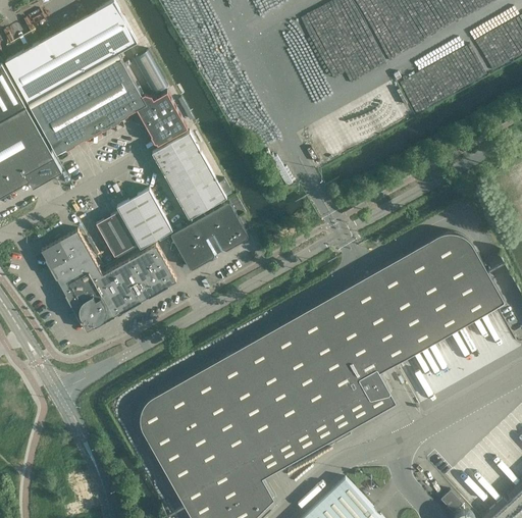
[(112,2),(3,63),(56,156),(137,109),(158,146),(188,130),(167,93),(154,100),(152,97),(146,95),(142,97),(117,54),(136,45),(112,2)]
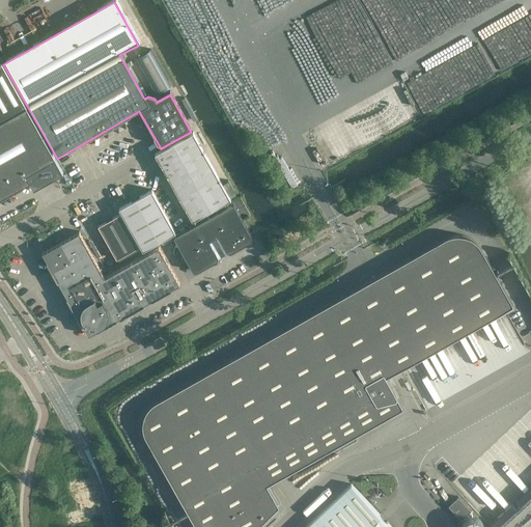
[(157,98),(171,89),(150,53),(136,61),(157,98)]
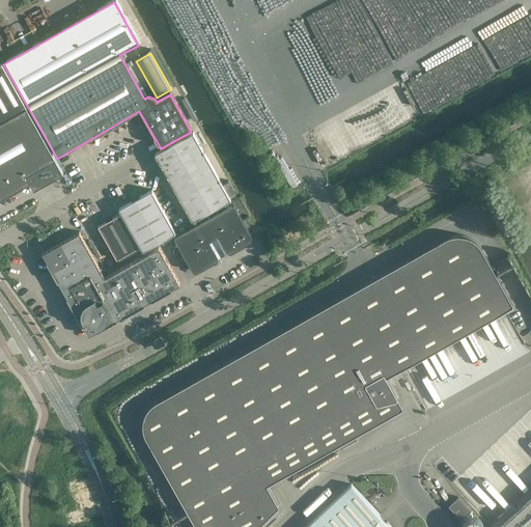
[(0,125),(10,119),(25,111),(0,66),(0,125)]
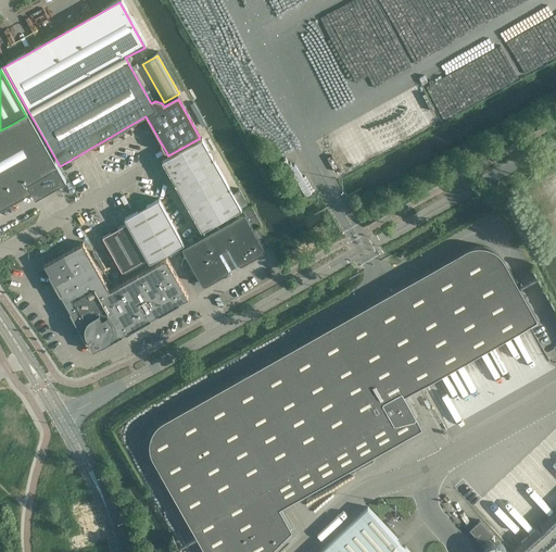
[(0,212),(30,195),(35,202),(66,185),(26,116),(11,125),(0,130),(0,212)]
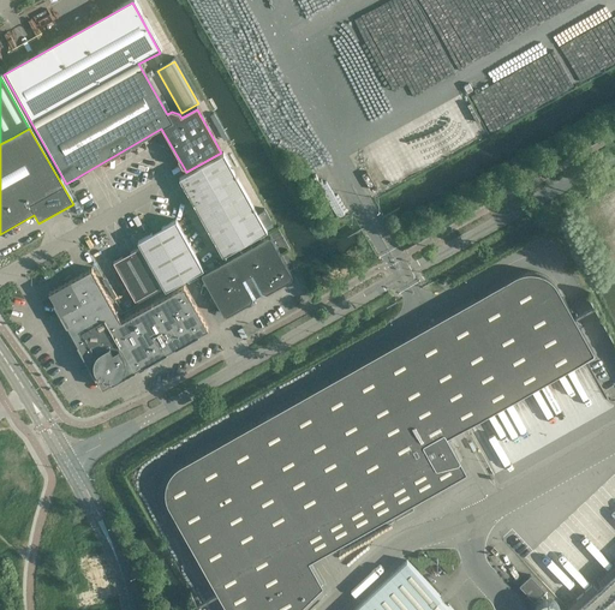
[(224,157),(179,181),(222,259),(267,234),(224,157)]
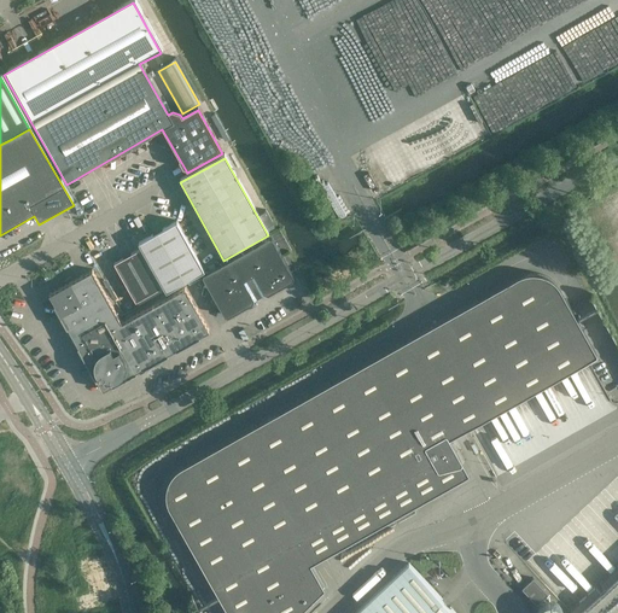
[(204,275),(176,226),(138,246),(165,296),(204,275)]
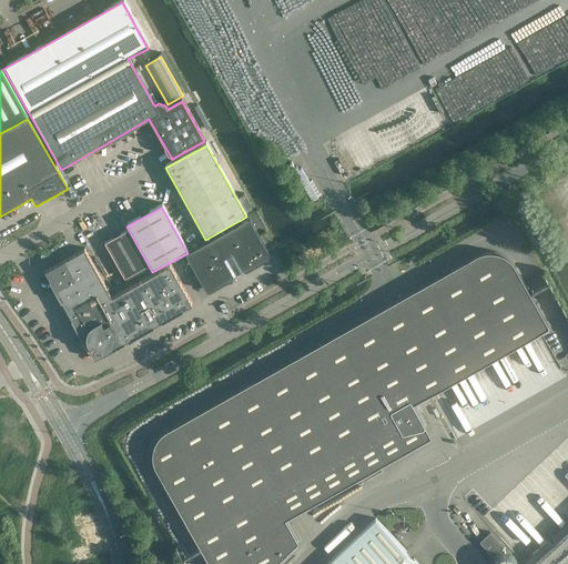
[(269,261),(270,258),(250,222),(246,222),(186,255),(186,258),(206,293),(210,294),(233,281),(233,279),(242,273),(245,274),(269,261)]
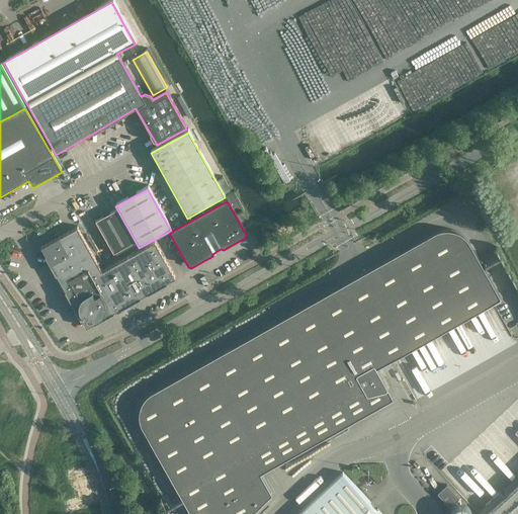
[(113,257),(115,256),(135,245),(116,212),(95,224),(113,257)]
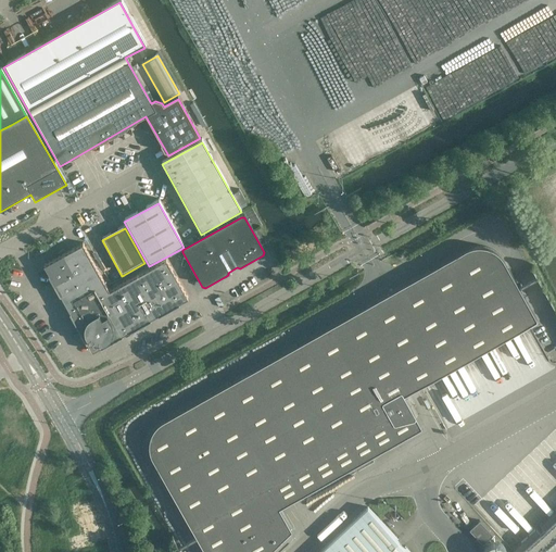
[(48,277),(54,288),(93,266),(83,247),(45,268),(49,277),(48,277)]
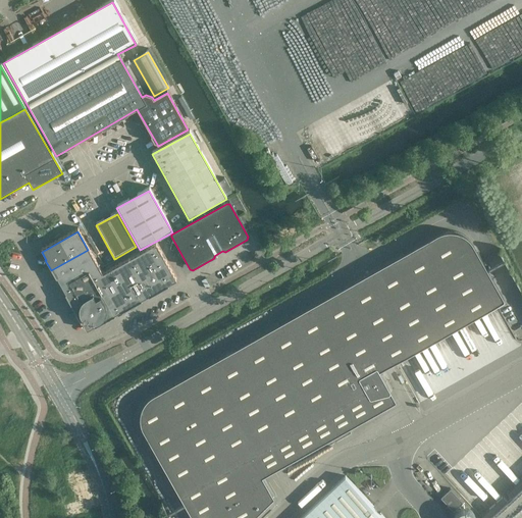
[(256,517),(273,501),(274,500),(273,500),(252,461),(252,460),(252,459),(365,396),(366,395),(367,396),(370,401),(371,401),(388,397),(388,396),(389,396),(389,395),(390,394),(389,393),(380,375),(380,374),(380,373),(504,304),(504,303),(504,302),(473,247),(472,246),(471,245),(471,244),(470,243),(468,241),(467,241),(466,240),(465,239),(463,238),(462,237),(461,237),(458,236),(456,235),(455,235),(453,235),(450,235),(448,235),(446,235),(444,235),(441,236),(439,237),(437,238),(153,398),(152,399),(151,400),(150,400),(149,401),(148,402),(147,403),(146,404),(145,405),(144,407),(143,409),(142,410),(142,412),(141,414),(141,415),(141,416),(141,418),(140,419),(140,421),(140,422),(141,423),(141,425),(141,427),(142,428),(142,430),(142,431),(143,433),(191,517),(256,517)]
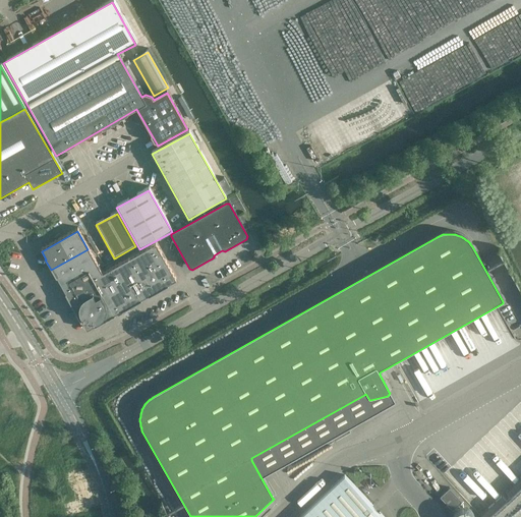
[(168,287),(168,286),(176,282),(156,245),(128,261),(150,298),(168,287)]
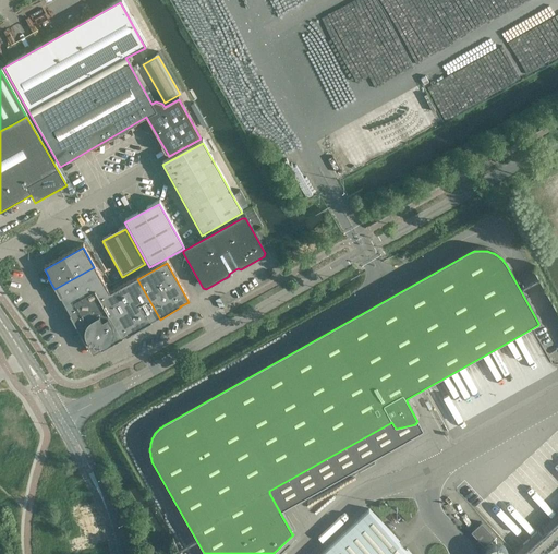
[(61,299),(65,308),(105,286),(94,267),(55,289),(60,300),(61,299)]
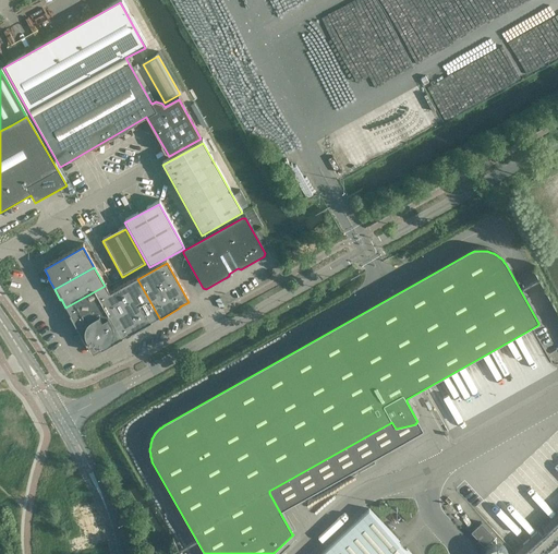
[(152,324),(152,323),(159,318),(159,320),(160,320),(137,279),(119,290),(141,329),(152,324)]
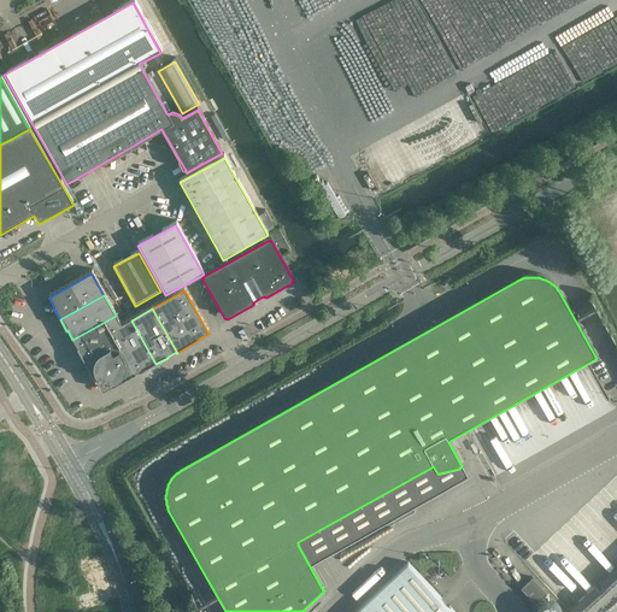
[(77,349),(83,362),(117,343),(121,325),(116,316),(72,340),(78,349),(77,349)]
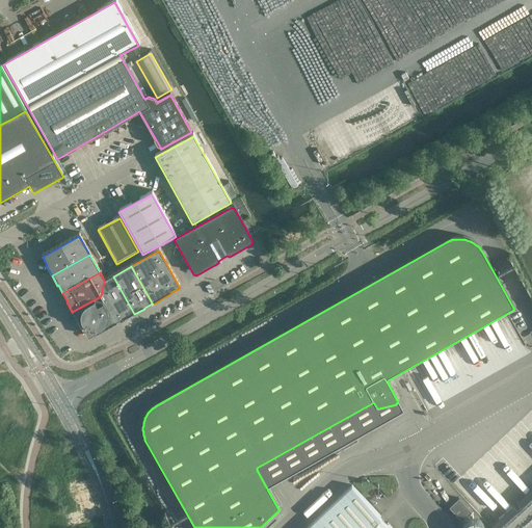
[(502,273),(498,275),(504,285),(507,283),(502,273)]
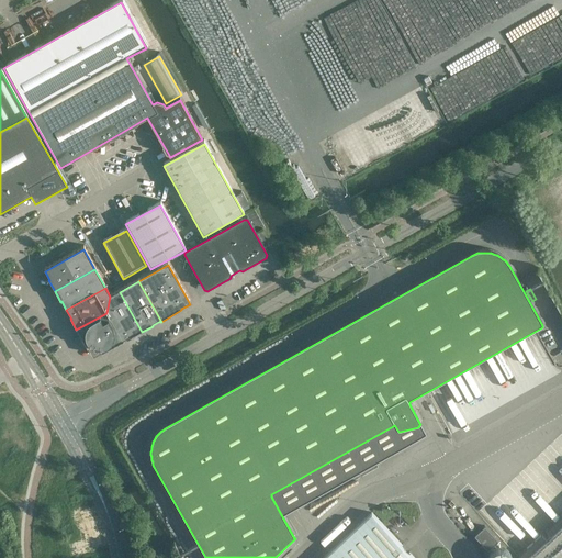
[(123,342),(131,337),(132,338),(142,332),(120,292),(110,297),(107,313),(123,343),(124,342),(123,342)]
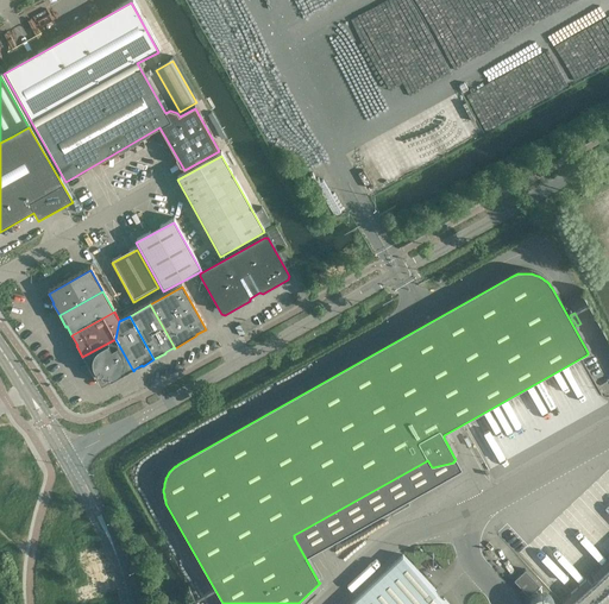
[(112,383),(133,371),(115,339),(82,357),(95,378),(101,388),(111,382),(112,383)]
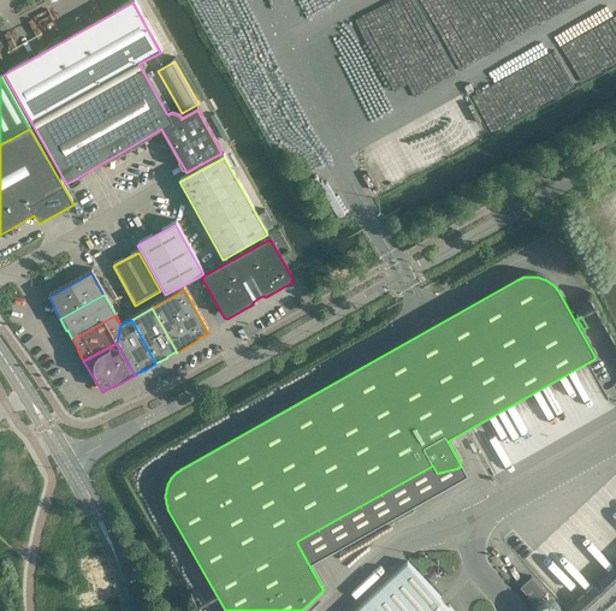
[(449,610),(408,567),(359,610),(449,610)]
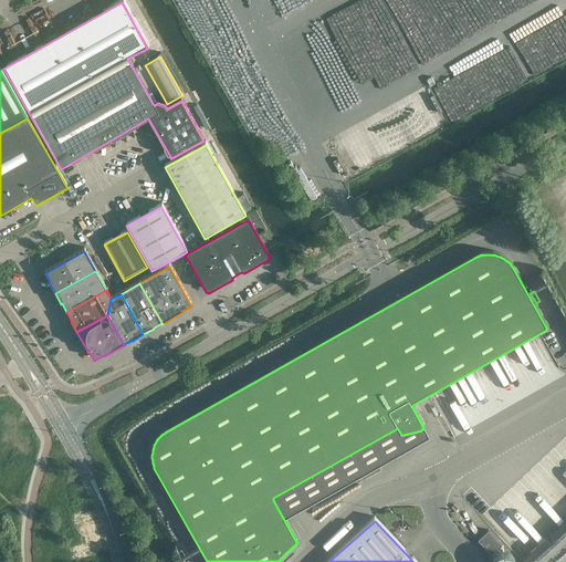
[(565,561),(565,522),(549,538),(554,542),(551,547),(546,542),(525,561),(565,561)]
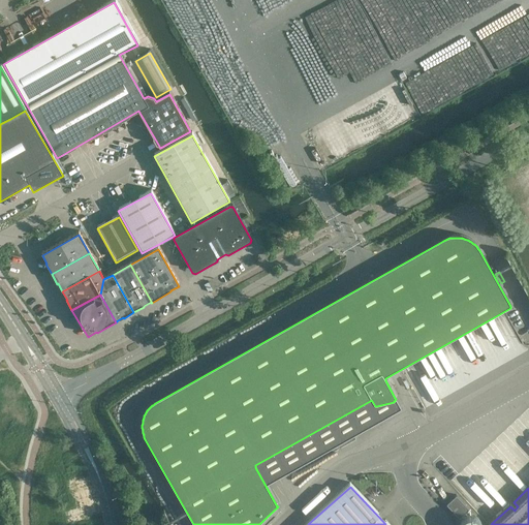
[(457,498),(446,507),(460,522),(469,513),(457,498)]
